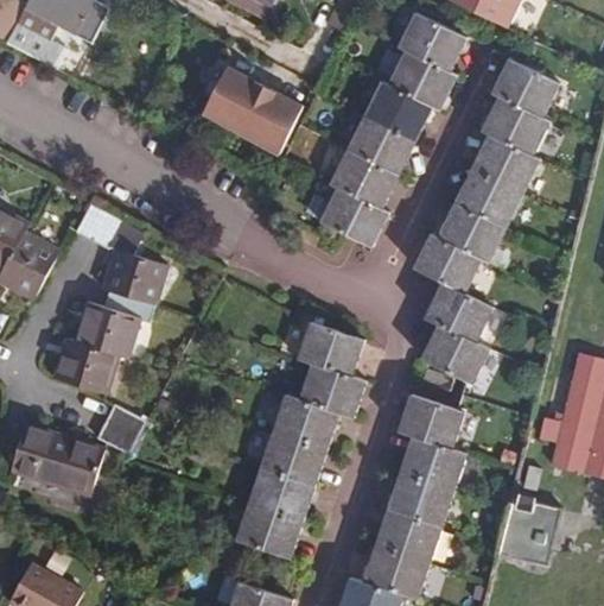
[(0,39),(5,43),(24,4),(16,0),(0,0),(0,39)]
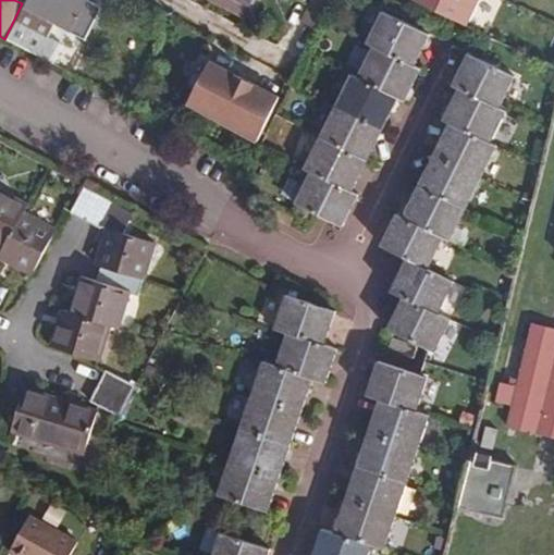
[(4,39),(51,63),(60,45),(46,37),(53,24),(83,38),(100,2),(96,0),(23,0),(22,3),(4,39)]
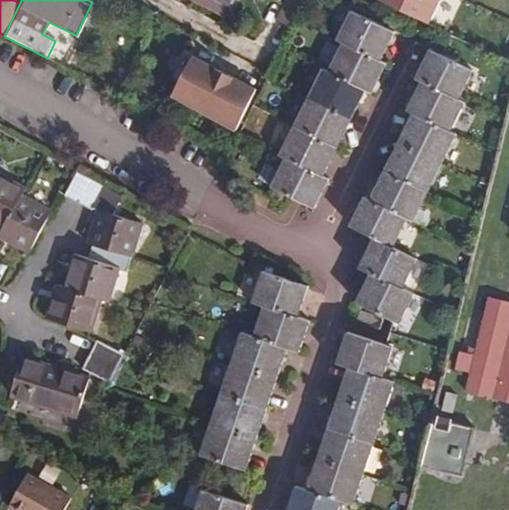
[(381,0),(427,22),(437,0),(381,0)]
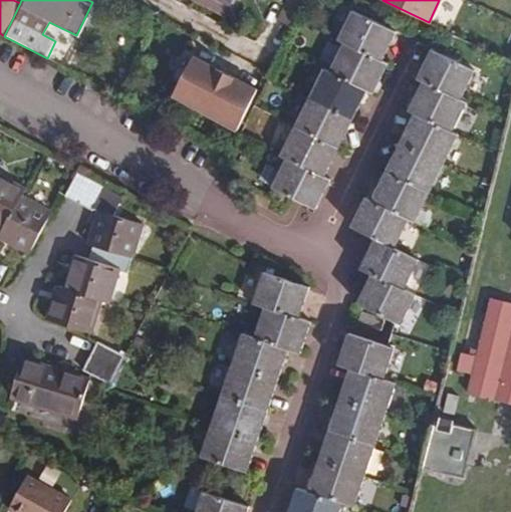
[(375,57),(390,29),(350,10),(337,38),(343,41),(328,70),(321,68),(278,153),(287,158),(271,186),(308,205),(323,176),(322,175),(317,173),(360,86),(366,89),(381,60),(379,58),(375,57)]
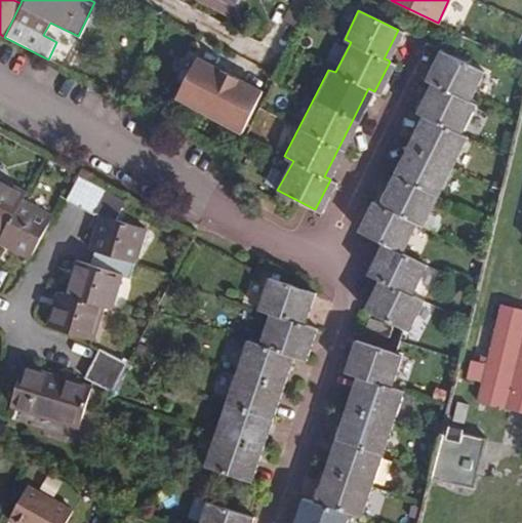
[(483,71),(445,53),(430,81),(431,82),(436,85),(422,114),(427,117),(383,205),(378,203),(376,202),(361,232),(380,242),(386,244),(370,274),(376,278),(382,280),(366,310),(407,330),(423,300),(409,293),(425,264),(401,251),(416,220),(423,225),(467,136),(459,132),(475,104),(468,101),(483,71)]
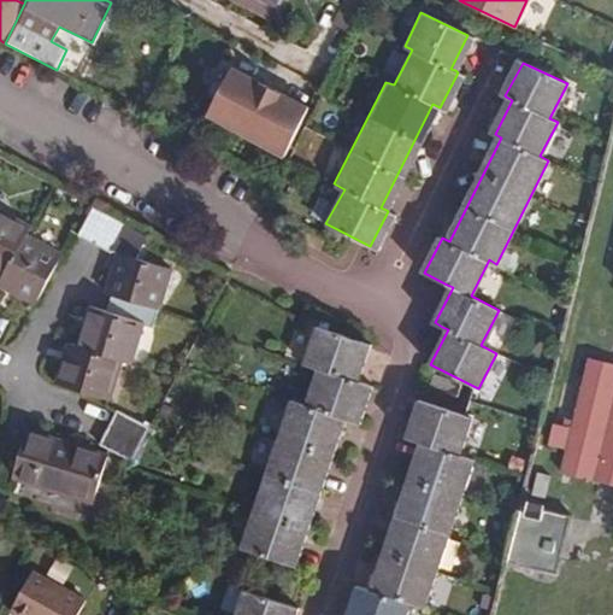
[(306,106),(229,68),(204,115),(282,154),(306,106)]
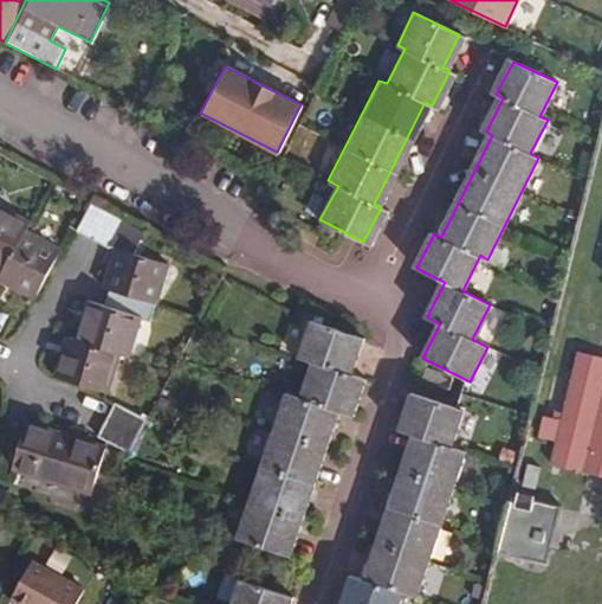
[(143,230),(89,201),(73,230),(115,248),(102,286),(108,287),(103,306),(88,301),(75,339),(65,336),(53,374),(104,391),(116,354),(124,357),(137,317),(144,319),(150,301),(154,301),(164,264),(130,254),(143,230)]
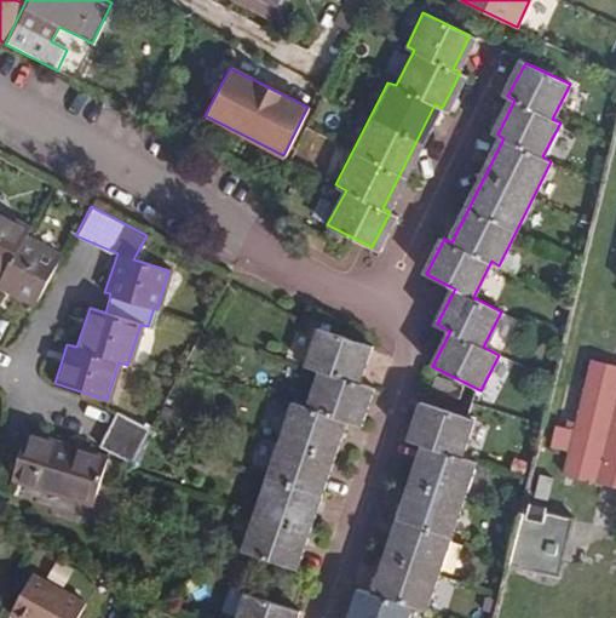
[(0,274),(3,275),(0,279),(0,287),(33,304),(59,256),(22,236),(28,228),(0,212),(0,274)]
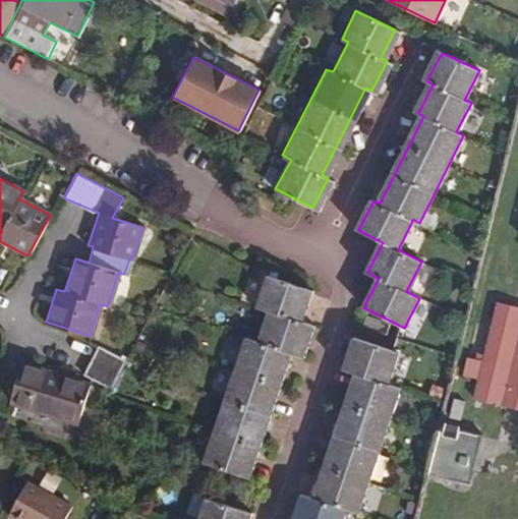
[(296,318),(306,289),(265,275),(254,305),(267,309),(256,339),(244,336),(212,430),(202,461),(243,474),(285,350),(291,352),(298,354),(309,323),(302,321),(296,318)]
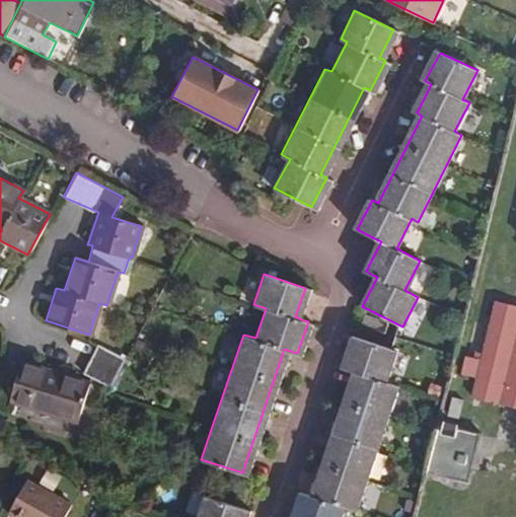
[(515,307),(490,301),(487,315),(475,359),(461,355),(457,371),(474,376),(469,396),(515,408),(515,307)]
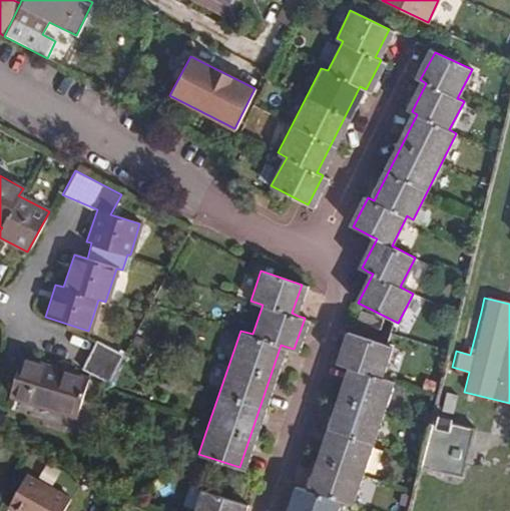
[(382,323),(360,312),(354,321),(377,332),(382,323)]
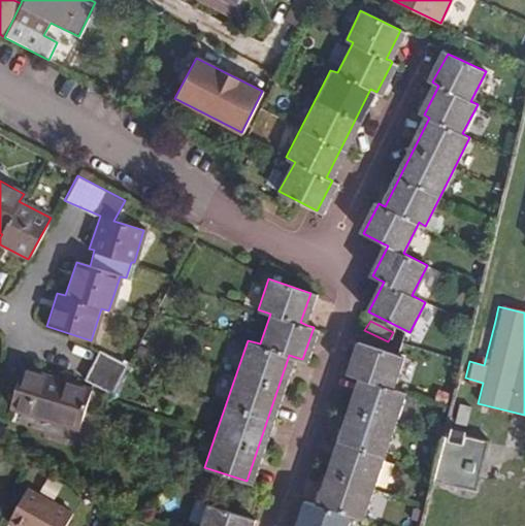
[(402,357),(361,343),(350,375),(356,377),(361,380),(320,504),(314,503),(307,501),(298,525),(346,525),(350,515),(362,518),(404,392),(391,388),(402,357)]
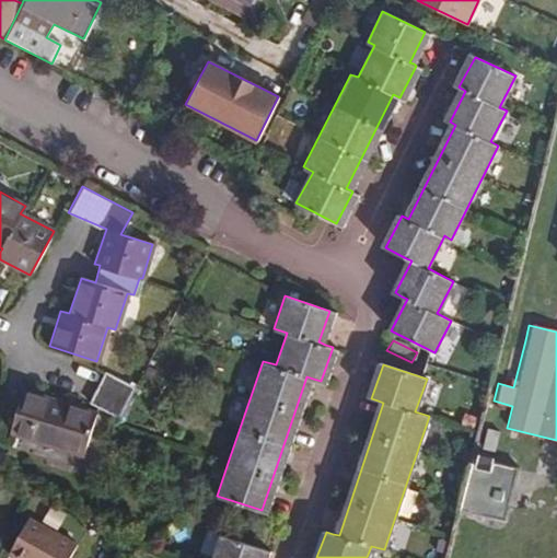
[(118,416),(134,386),(104,370),(90,400),(118,416)]
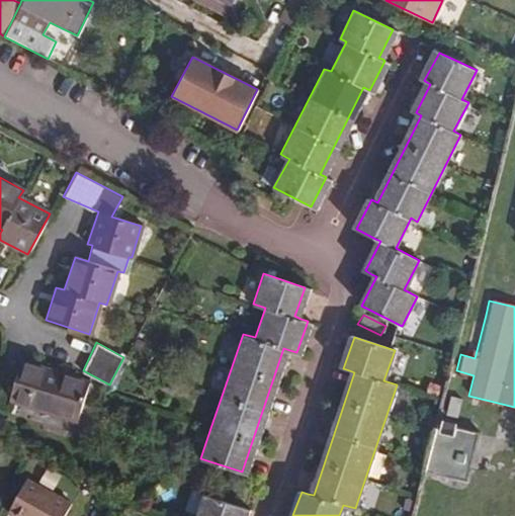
[(88,380),(22,361),(9,401),(76,421),(88,380)]
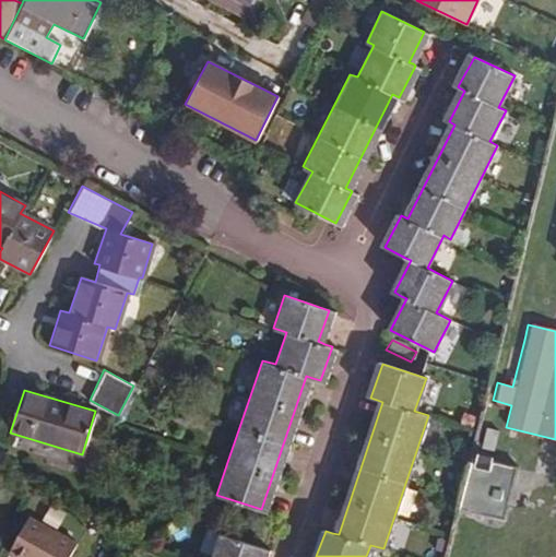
[(512,472),(473,463),(461,513),(500,522),(512,472)]
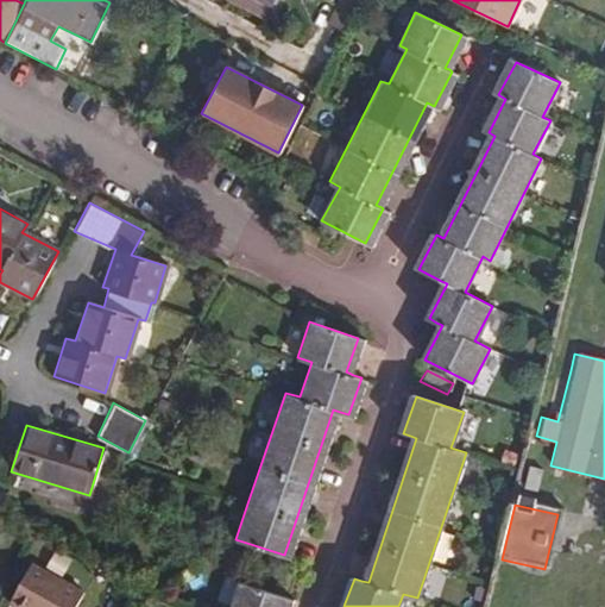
[(29,561),(6,600),(18,606),(71,606),(82,590),(29,561)]
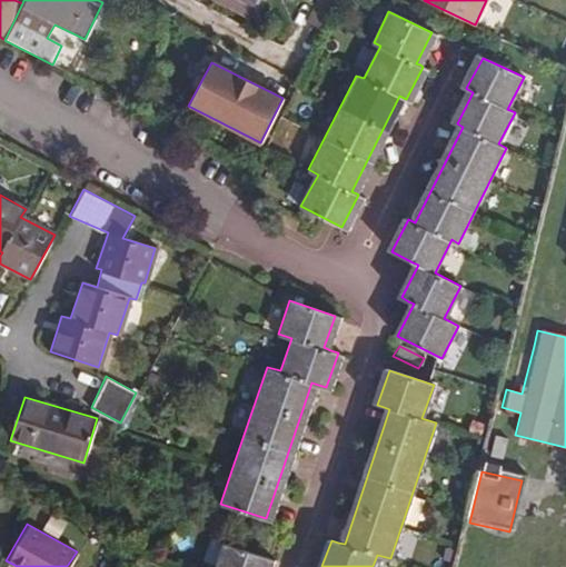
[(264,566),(268,557),(222,544),(214,566),(264,566)]
